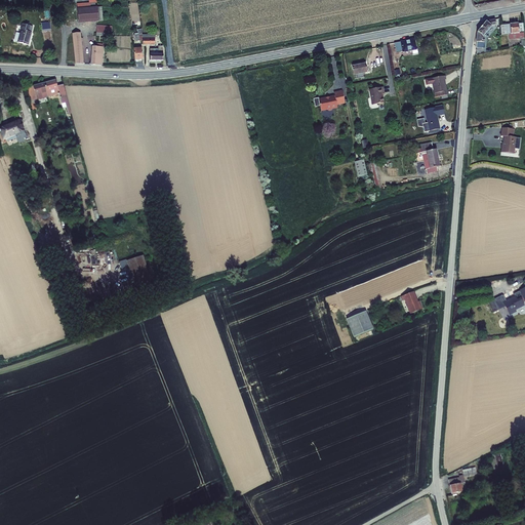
[(94,0),(82,0),(76,1),(78,16),(97,13),(94,0)]
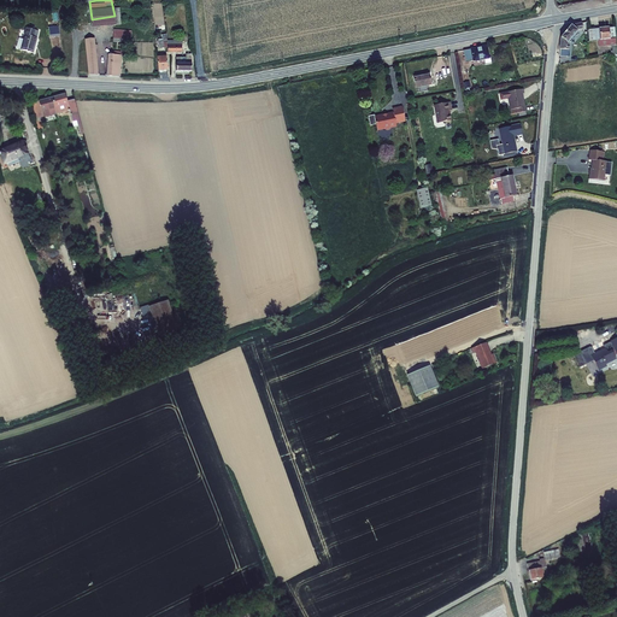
[(59,28),(57,18),(46,19),(48,29),(59,28)]
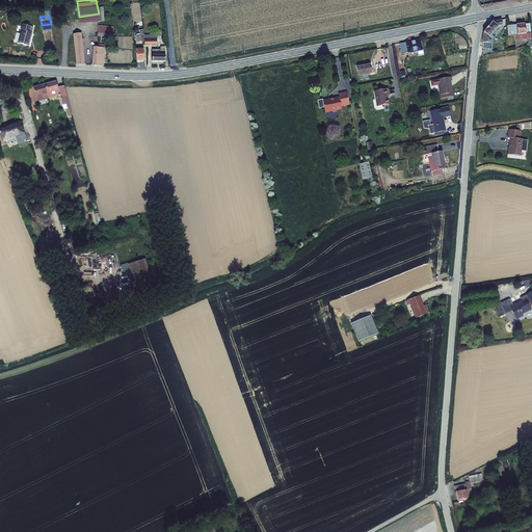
[(483,32),(482,43),(483,43),(490,44),(491,40),(493,37),(491,36),(499,28),(499,27),(503,26),(502,20),(493,22),(483,32)]
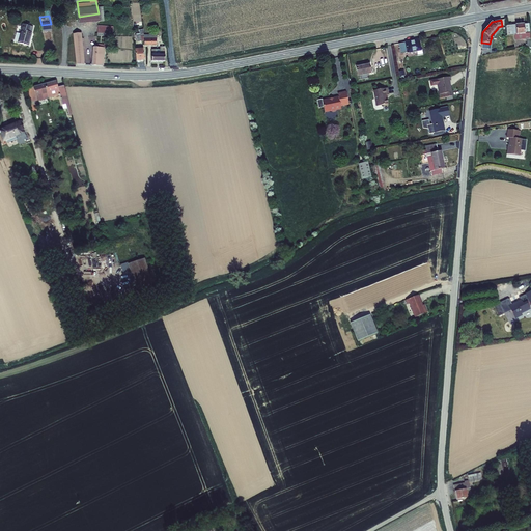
[(30,26),(28,25),(22,23),(20,22),(16,34),(25,38),(30,26)]
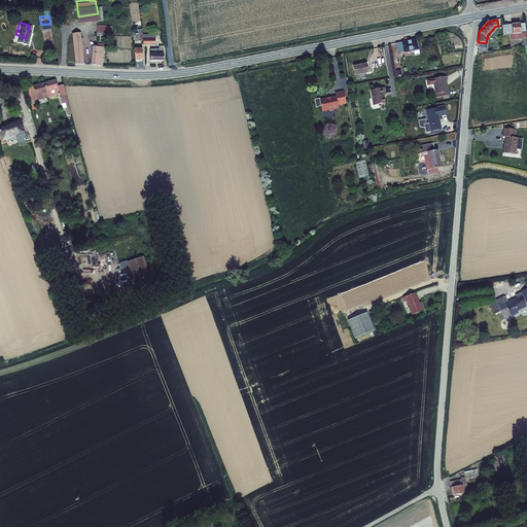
[(520,24),(502,26),(503,35),(511,35),(512,40),(523,39),(526,39),(526,33),(521,34),(520,24)]
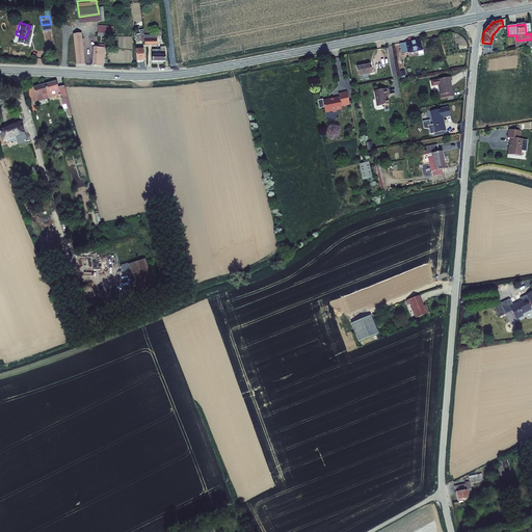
[(81,26),(73,27),(78,59),(85,59),(81,26)]
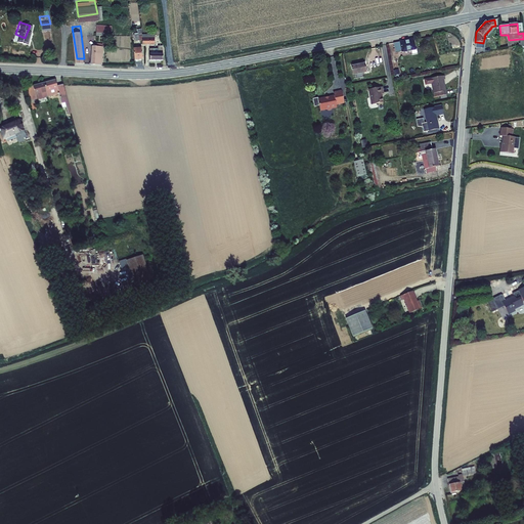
[(112,35),(112,26),(96,26),(96,37),(105,37),(105,35),(112,35)]
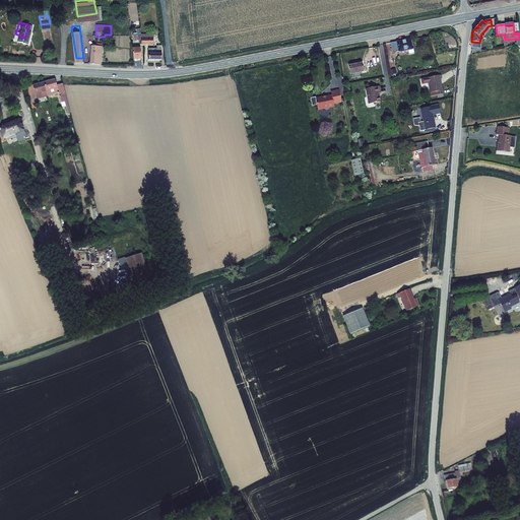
[(92,39),(91,58),(102,59),(102,40),(92,39)]
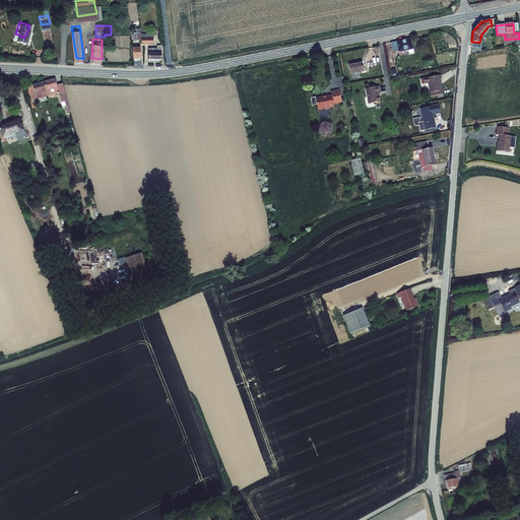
[(161,40),(153,40),(153,42),(149,43),(149,47),(149,54),(163,53),(161,40)]
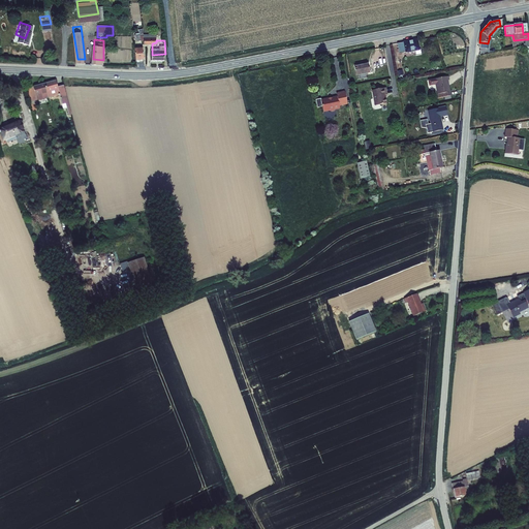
[(419,51),(416,40),(405,42),(399,43),(401,54),(411,52),(412,53),(415,53),(414,52),(419,51)]
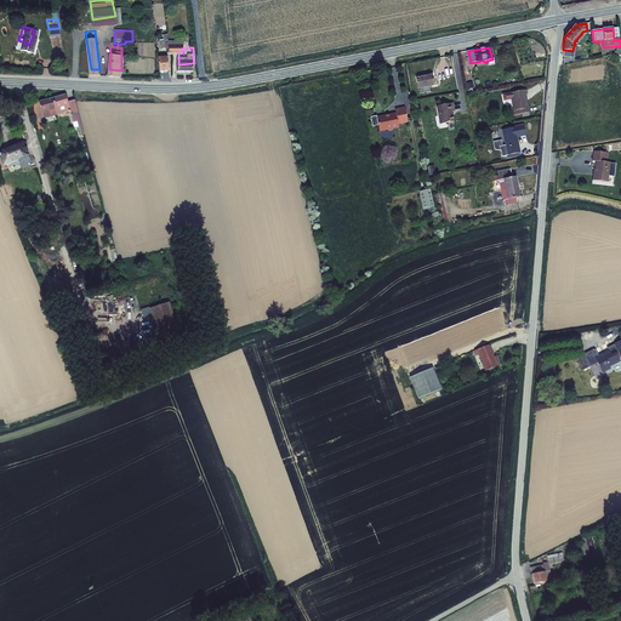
[(434,85),(432,73),(416,77),(419,87),(434,85)]
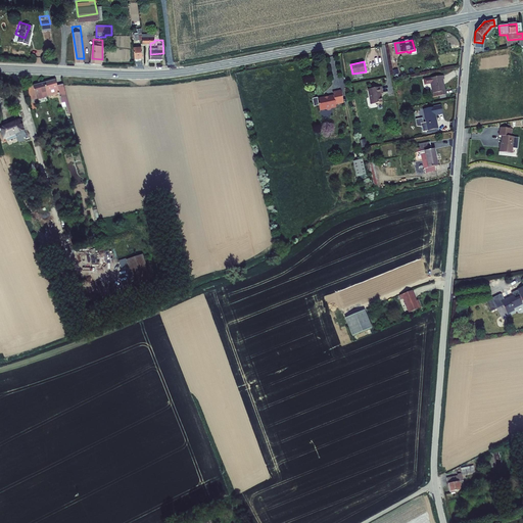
[(56,76),(43,79),(48,95),(55,92),(54,87),(58,86),(57,83),(58,82),(58,81),(56,76)]
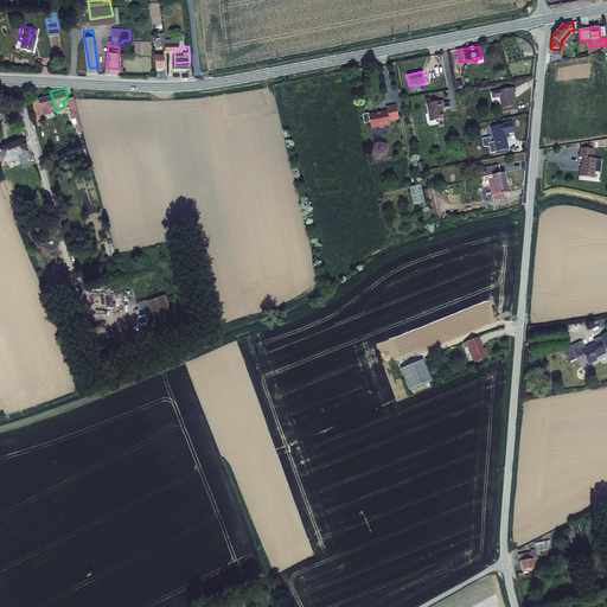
[(515,88),(491,91),(492,98),(499,96),(503,113),(518,110),(515,91),(516,91),(515,88)]
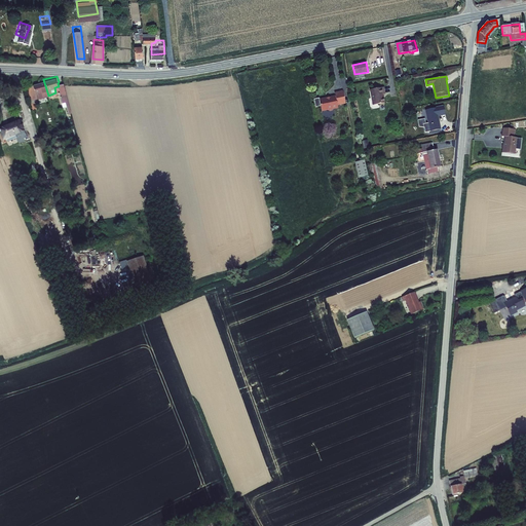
[(43,79),(26,84),(29,95),(43,90),(45,97),(48,96),(43,79)]
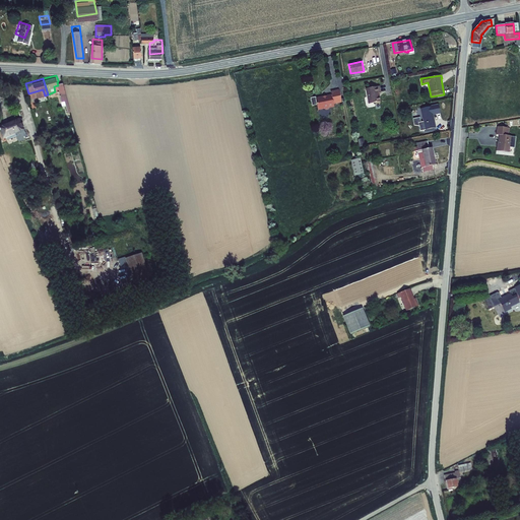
[(381,92),(380,85),(366,88),(369,104),(381,101),(379,92),(381,92)]
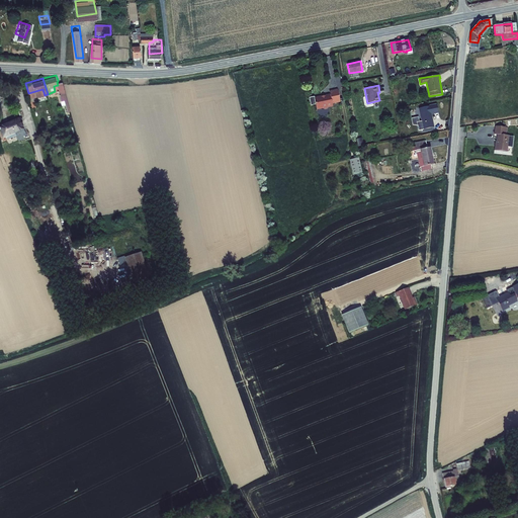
[(315,96),(309,97),(311,105),(316,104),(317,109),(323,108),(325,109),(328,108),(329,106),(333,106),(332,103),(340,102),(337,89),(330,90),(330,93),(325,94),(325,95),(321,96),(321,95),(315,97),(315,96)]
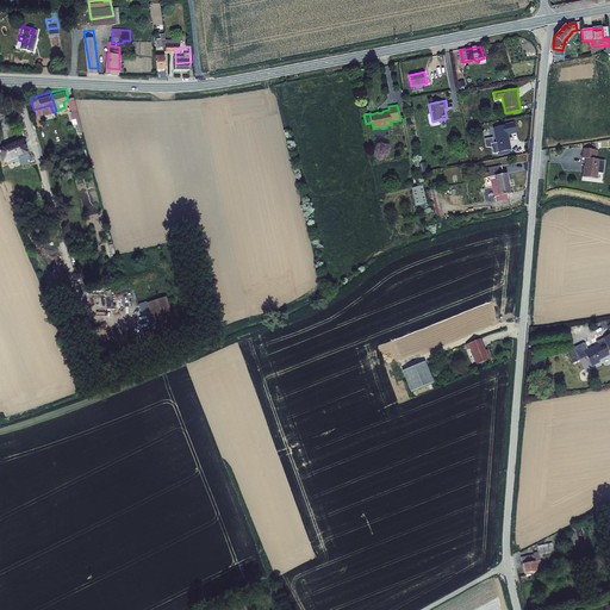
[(509,150),(511,149),(510,145),(509,135),(512,134),(516,132),(515,122),(505,124),(493,126),(496,142),(493,142),(492,137),(485,138),(486,147),(492,148),(493,154),(499,153),(509,150)]
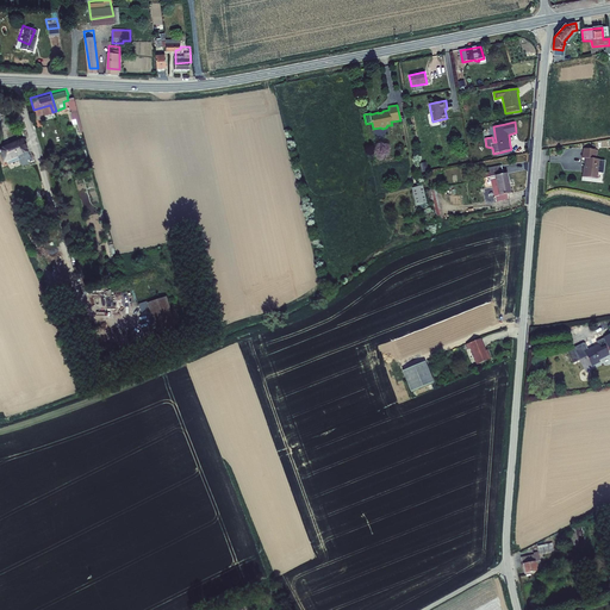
[(23,136),(0,144),(0,147),(0,149),(1,150),(5,159),(18,153),(18,151),(27,148),(23,136)]
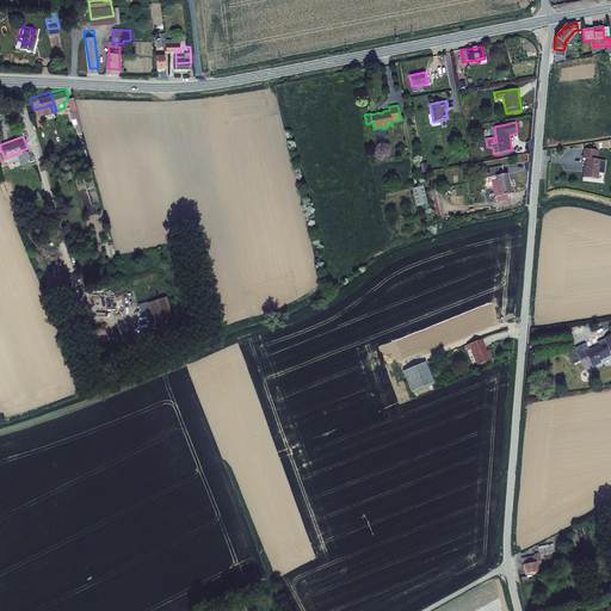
[(605,173),(606,160),(602,160),(602,159),(598,159),(599,150),(585,148),(584,158),(586,158),(586,167),(584,166),(582,177),(599,179),(599,173),(605,173)]
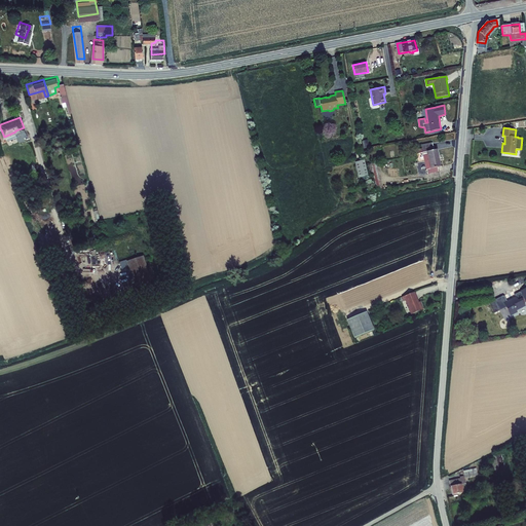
[(416,149),(417,153),(422,152),(426,151),(430,168),(438,167),(441,166),(437,148),(434,149),(431,142),(421,145),(421,148),(416,149)]
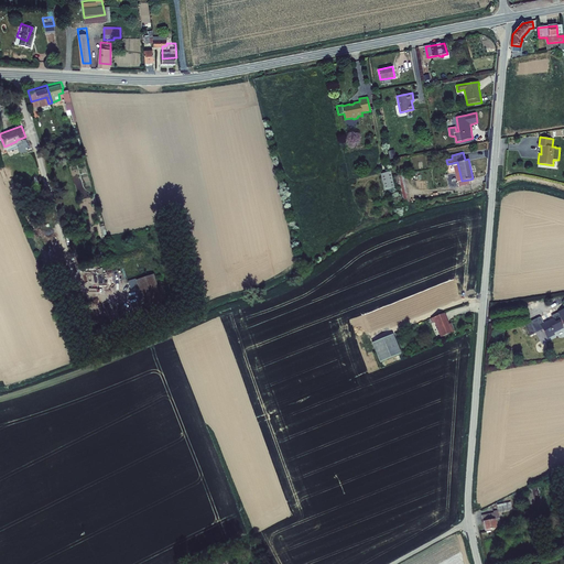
[(390,171),(380,174),(384,191),(386,190),(393,188),(394,187),(390,171)]
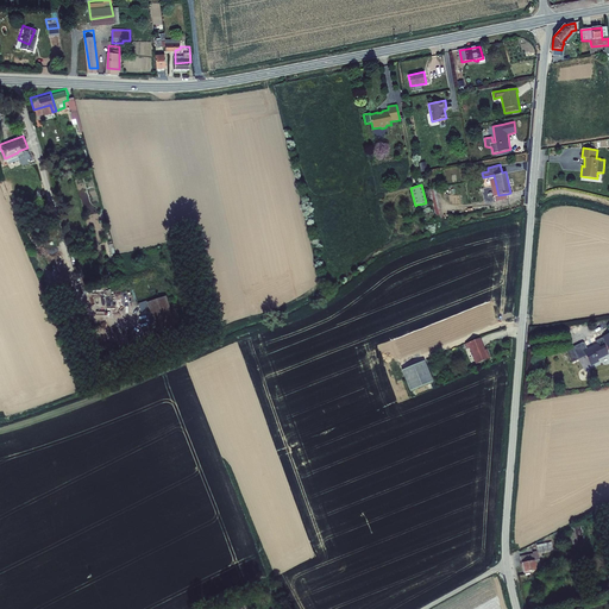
[(434,220),(443,218),(435,190),(428,192),(434,220)]
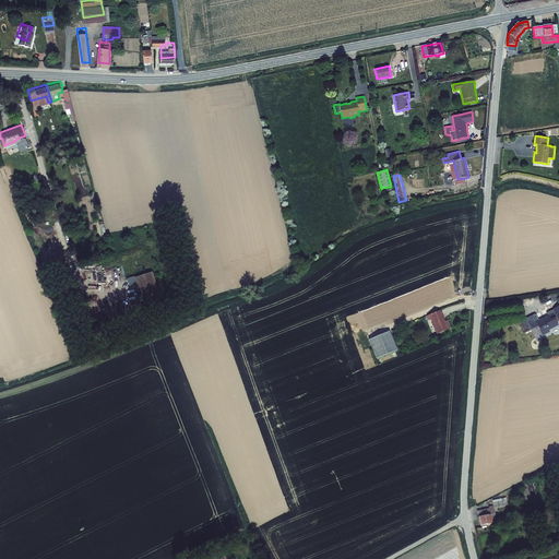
[(154,266),(137,271),(143,298),(162,294),(154,266)]
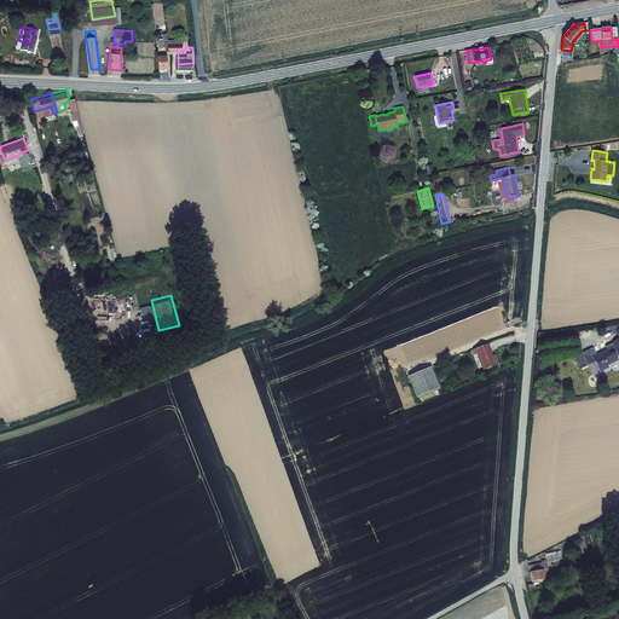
[(591,347),(584,351),(590,363),(597,359),(603,370),(611,366),(609,363),(618,357),(618,356),(617,353),(618,351),(618,337),(614,340),(618,347),(611,351),(609,347),(600,353),(597,348),(591,347)]
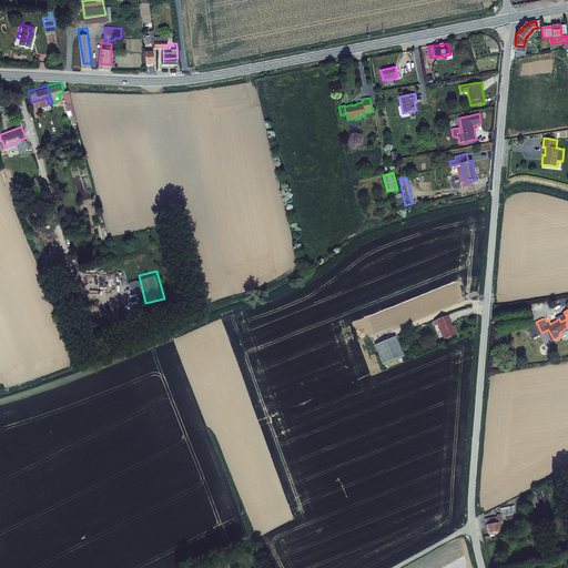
[(453,327),(447,313),(434,318),(435,323),(437,322),(444,337),(456,332),(454,326),(453,327)]
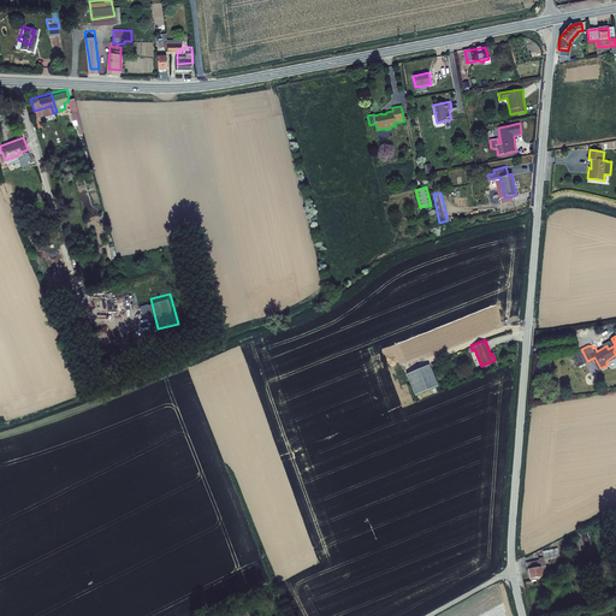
[(427,363),(406,373),(415,394),(437,384),(427,363)]
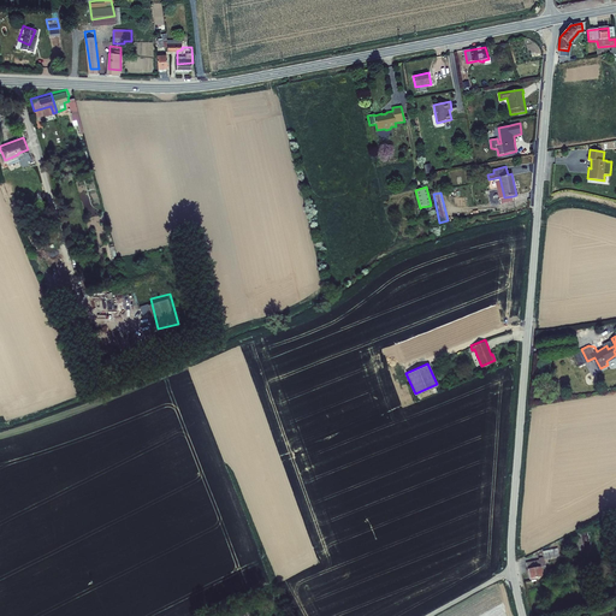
[(575,533),(578,551),(590,549),(587,531),(575,533)]
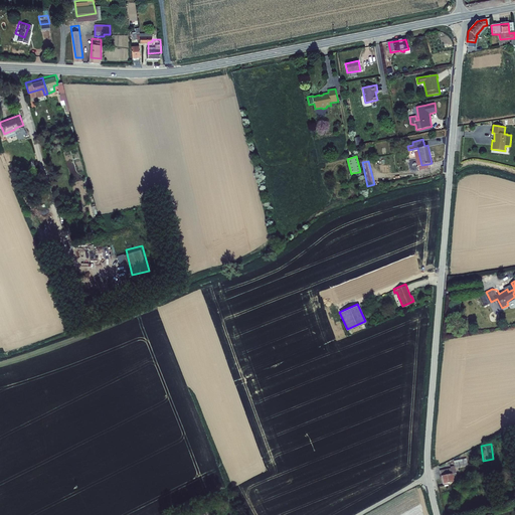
[(467,459),(455,461),(456,467),(468,465),(467,459)]
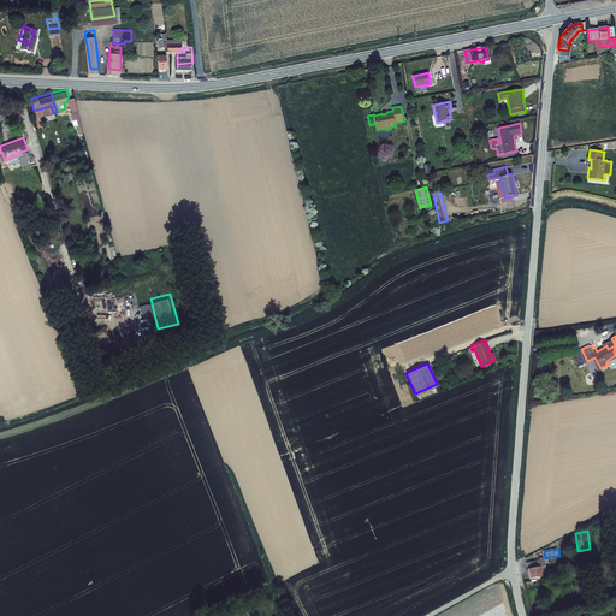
[(545,558),(527,562),(531,579),(548,576),(545,558)]
